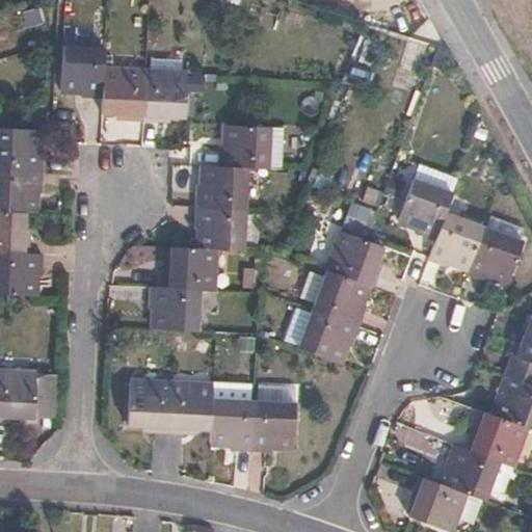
[(104,98),(105,73),(106,51),(62,51),(61,92),(82,94),(83,98),(104,98)]
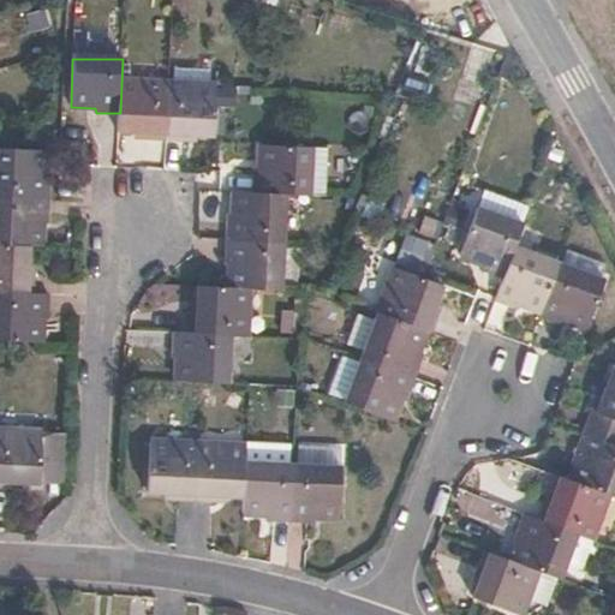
[(167,142),(169,87),(121,84),(120,113),(119,131),(142,132),(142,141),(167,142)]
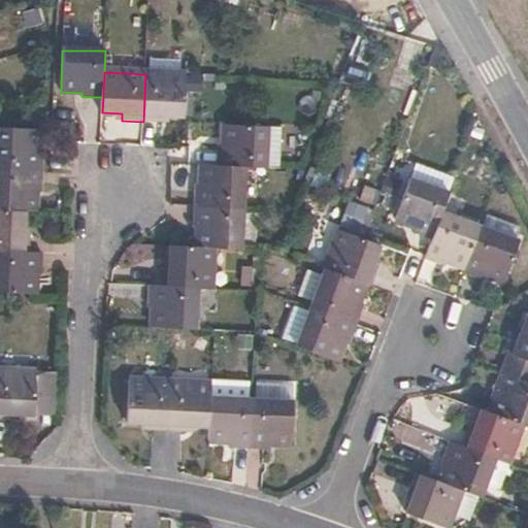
[(186,75),(145,74),(143,122),(164,122),(164,116),(183,117),(186,75)]
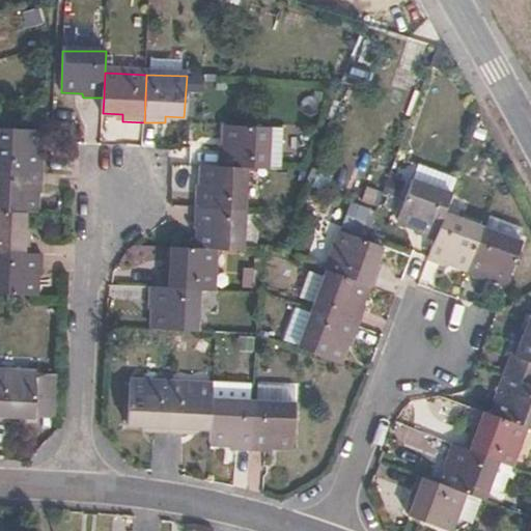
[(243,168),(285,170),(286,128),(217,124),(217,145),(212,145),(211,166),(242,168),(243,168)]
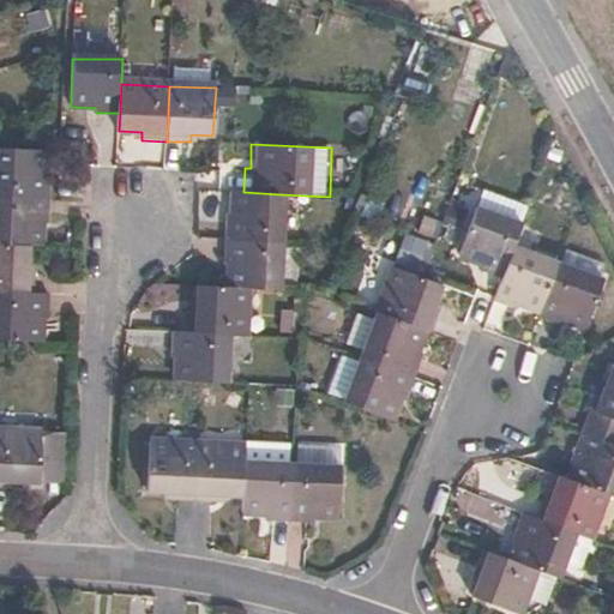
[(0,197),(48,199),(49,178),(44,176),(44,151),(0,149),(0,197)]
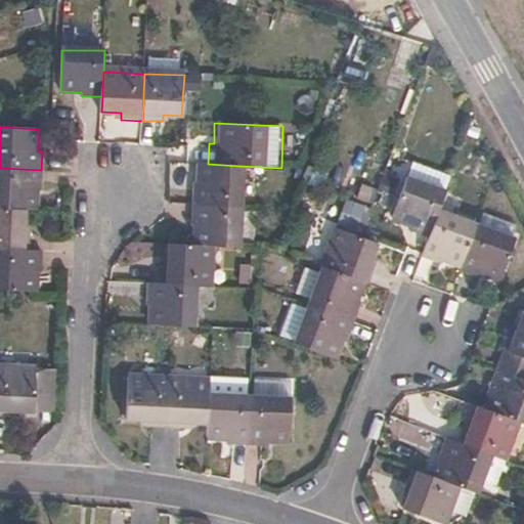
[(208,164),(197,164),(195,183),(192,183),(191,204),(237,206),(238,166),(208,164)]
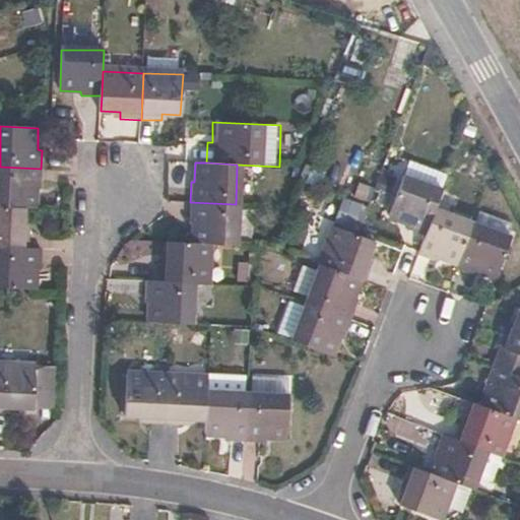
[(41,188),(41,169),(0,167),(0,207),(24,209),(36,210),(35,189),(41,188)]
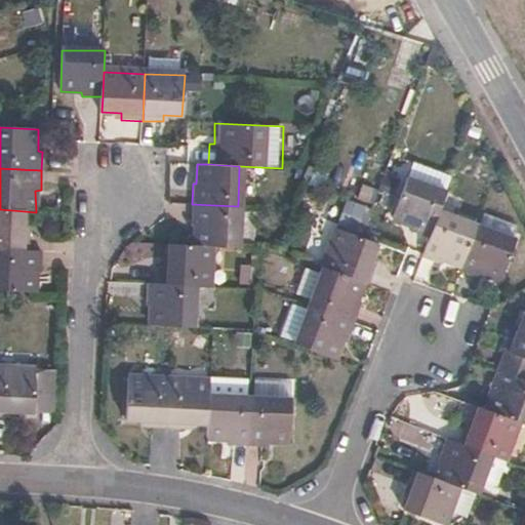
[(437,215),(449,180),(415,168),(410,182),(406,179),(391,219),(411,227),(409,232),(428,239),(437,215)]
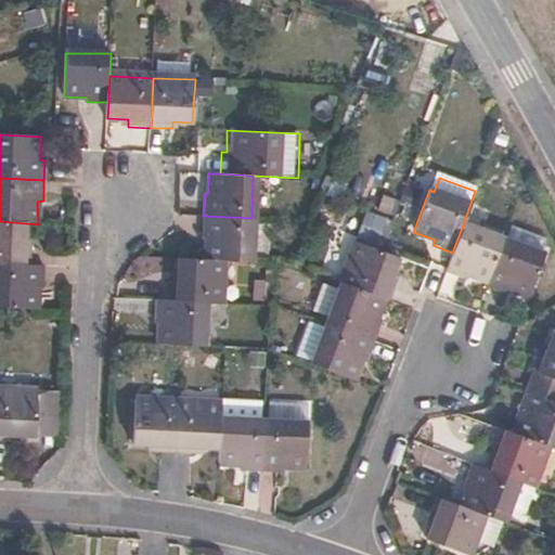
[(252,218),(203,216),(202,237),(206,239),(205,260),(219,261),(249,262),(252,218)]
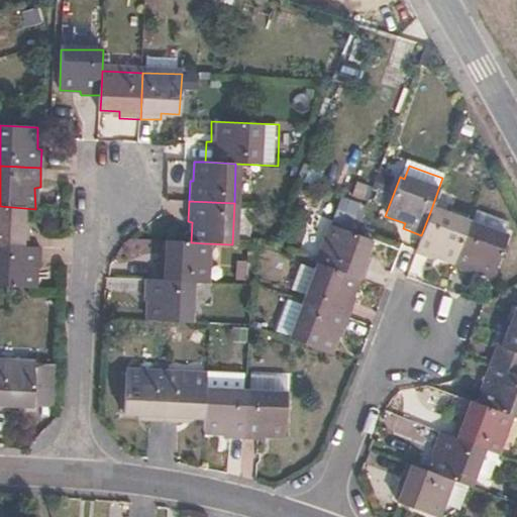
[(0,247),(28,249),(29,230),(22,230),(24,208),(0,206),(0,247)]
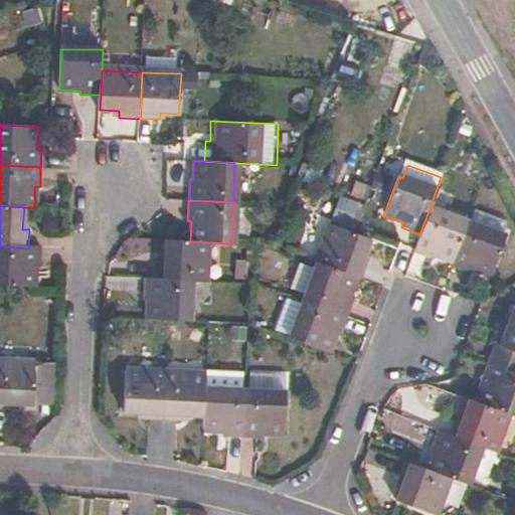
[(465,224),(428,211),(419,234),(412,254),(432,262),(435,255),(451,262),(465,224)]
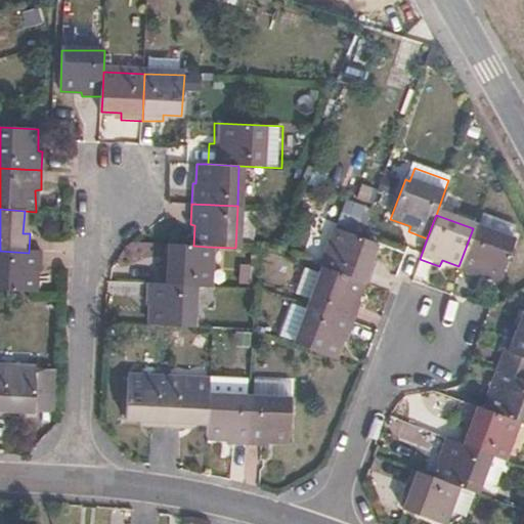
[(511,242),(473,228),(459,266),(456,272),(477,279),(479,273),(497,279),(511,242)]
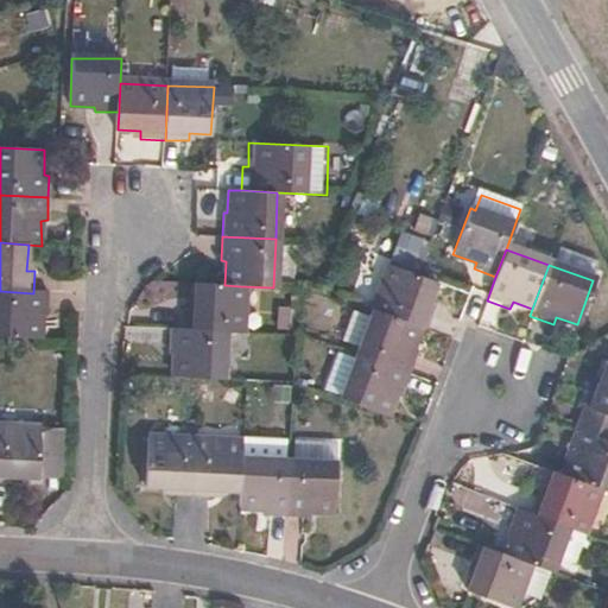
[(437,283),(418,276),(394,266),(378,312),(420,329),(428,331),(436,306),(430,304),(437,283)]
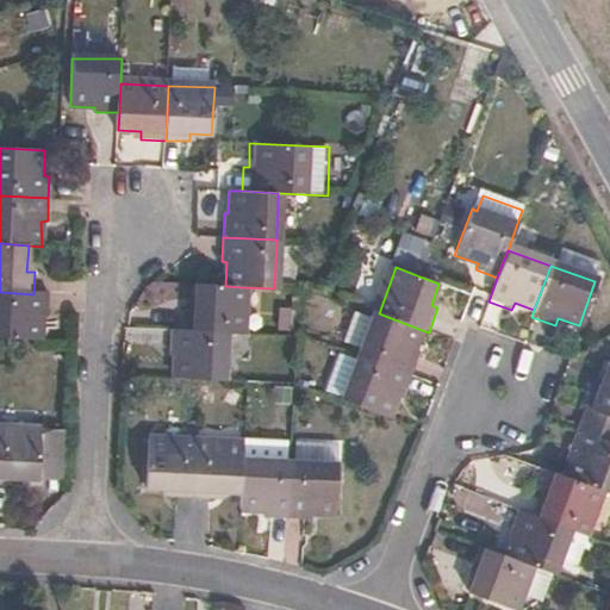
[(240,334),(241,287),(225,286),(192,285),(192,309),(186,310),(185,331),(224,334),(240,334)]
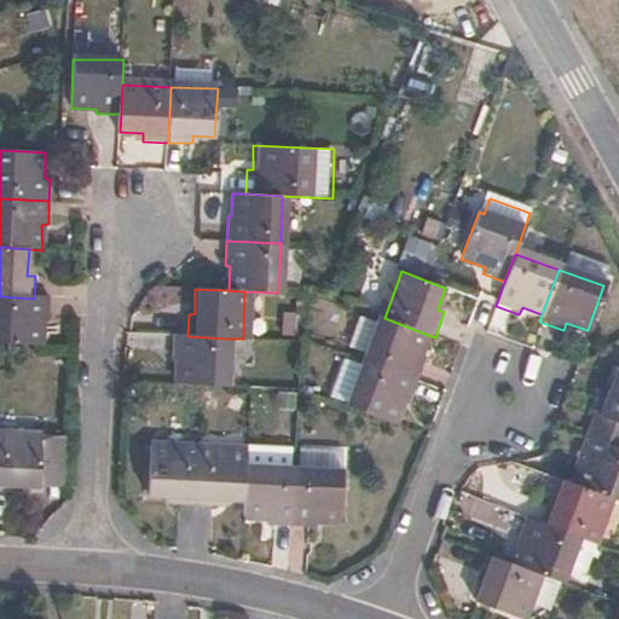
[(34,299),(0,296),(0,343),(41,347),(41,324),(51,324),(51,299),(34,299)]
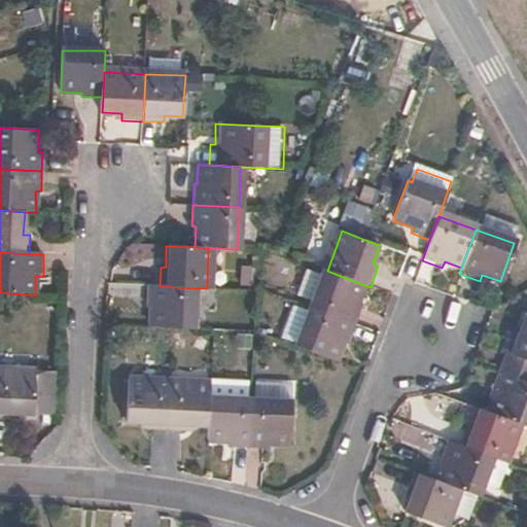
[(364,285),(327,271),(312,309),(356,324),(363,305),(357,304),(364,285)]
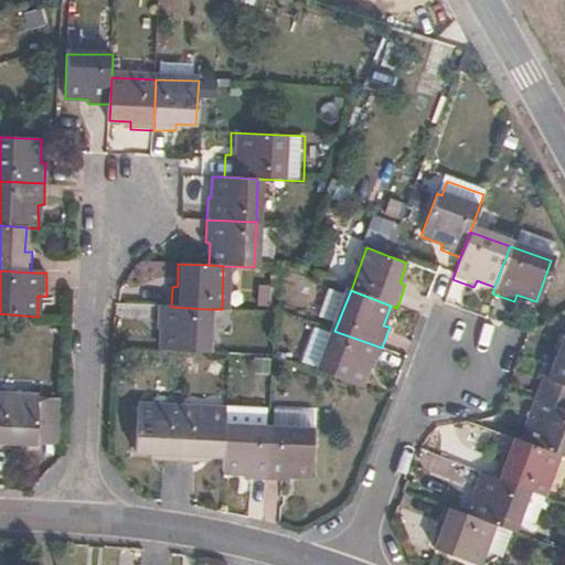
[(208,309),(171,307),(157,307),(155,331),(160,332),(159,351),(204,353),(208,309)]
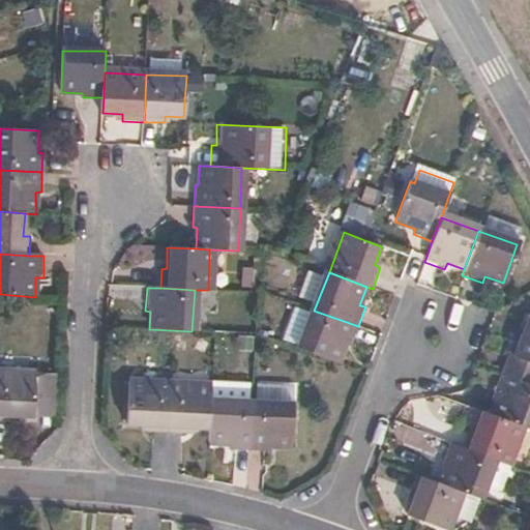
[(358,326),(314,311),(298,351),(337,363),(345,344),(350,346),(358,326)]
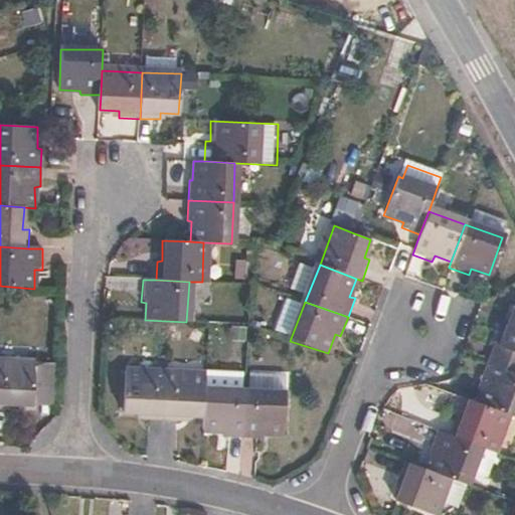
[(498,324),(485,361),(514,372),(514,309),(510,307),(504,326),(498,324)]
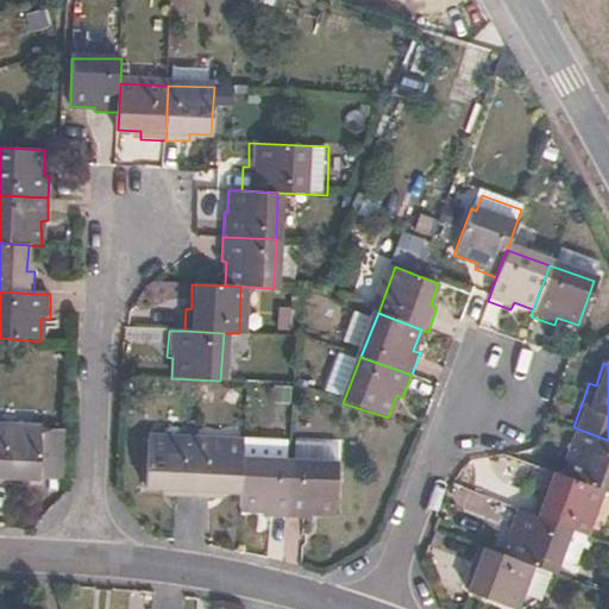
[(290,484),(292,429),(287,428),(287,410),(244,409),(243,444),(242,475),(267,475),(268,483),(290,484)]
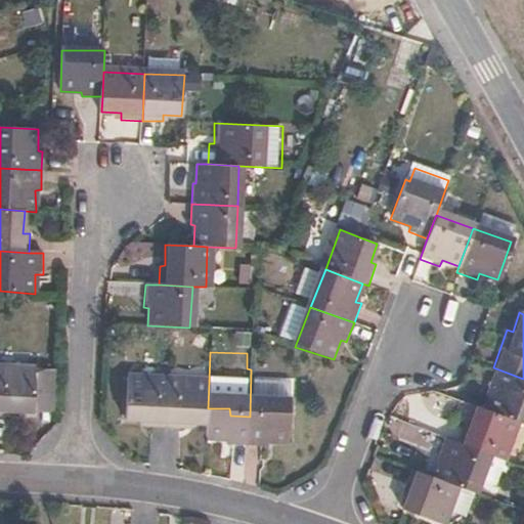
[(271,410),(290,411),(292,370),(290,370),(290,354),(252,353),(251,369),(250,417),(271,418),(271,410)]
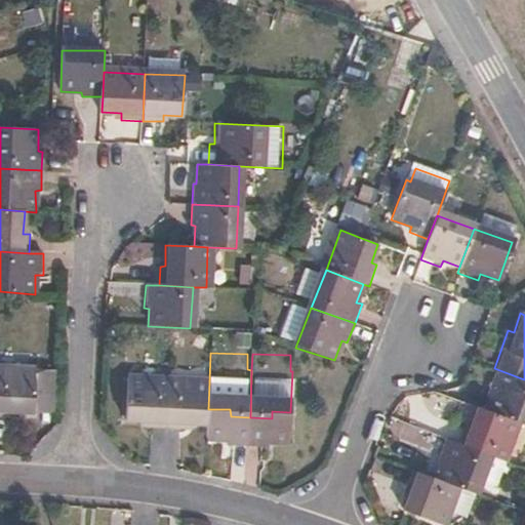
[(524,379),(494,368),(486,390),(492,392),(486,410),(512,420),(524,425),(524,422),(524,379)]
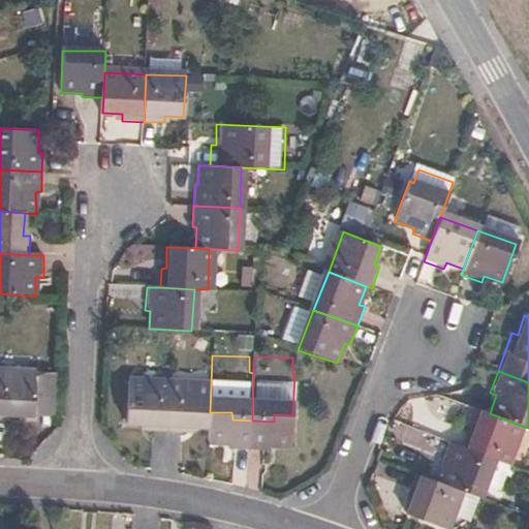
[(0,374),(0,421),(14,422),(14,416),(35,417),(37,377),(0,374)]
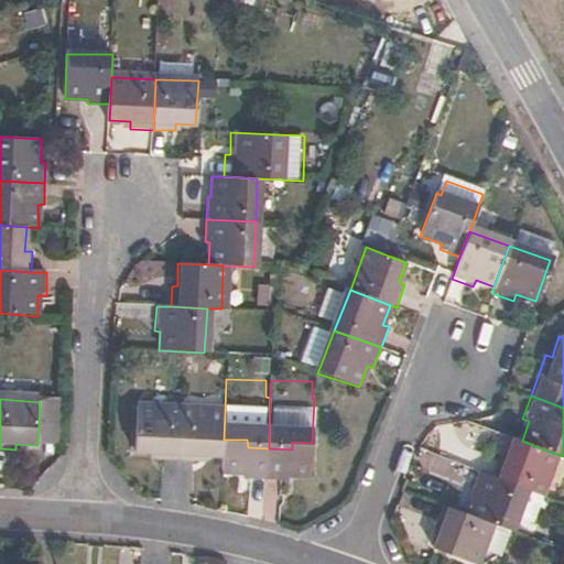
[(64,403),(40,402),(38,445),(62,447),(64,403)]
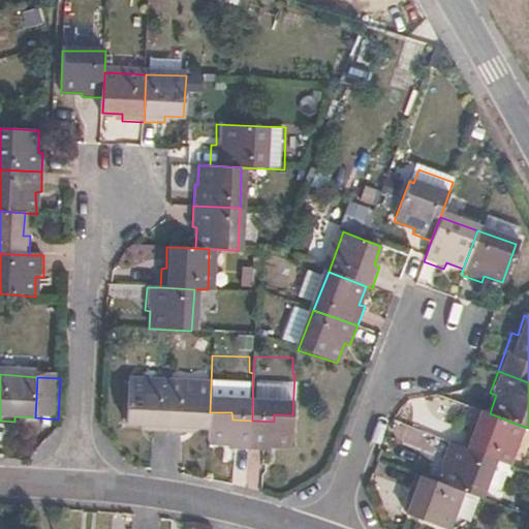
[(127,382),(125,424),(146,425),(146,431),(167,432),(169,383),(127,382)]
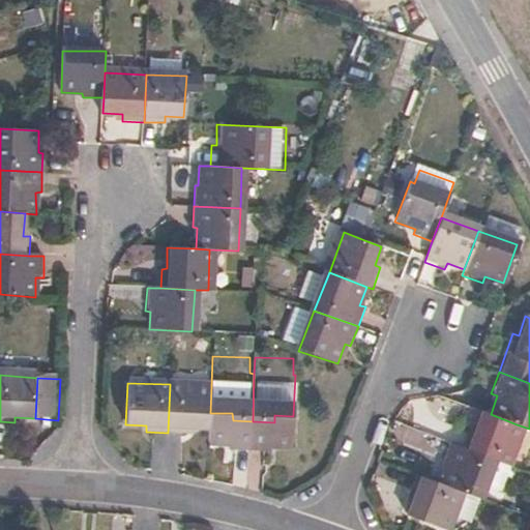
[(210,413),(211,386),(170,384),(168,433),(190,434),(190,427),(209,428),(210,413)]
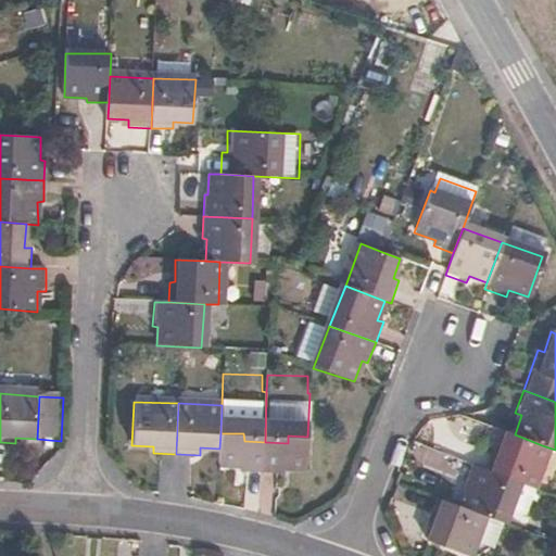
[(488,447),(480,468),(514,480),(527,485),(542,445),(515,434),(501,430),(494,450),(488,447)]
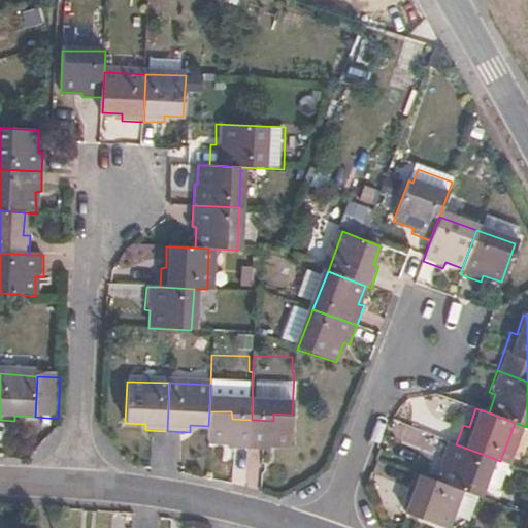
[(434,482),(454,489),(472,496),(479,480),(488,456),(456,444),(443,439),(435,460),(441,462),(434,482)]
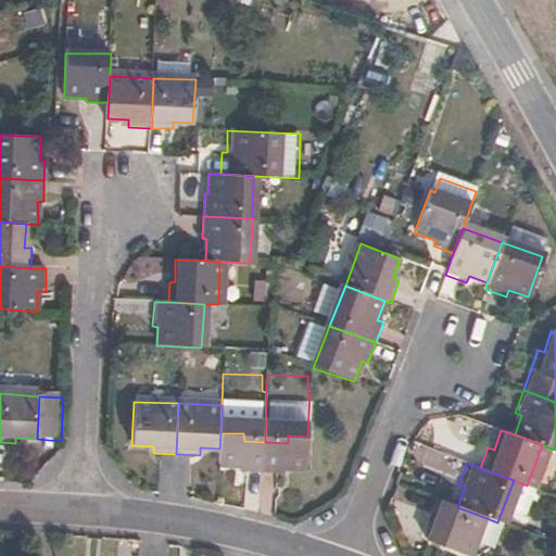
[(518,509),(527,485),(514,480),(504,505),(518,509)]
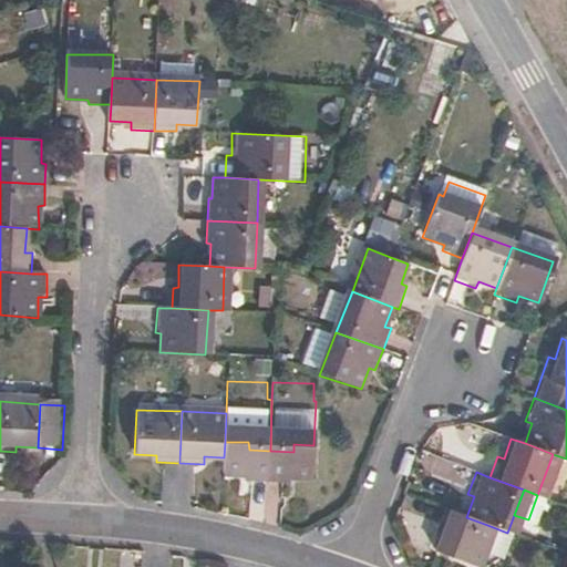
[(431,549),(472,565),(487,525),(466,517),(437,506),(430,529),(436,533),(431,549)]
